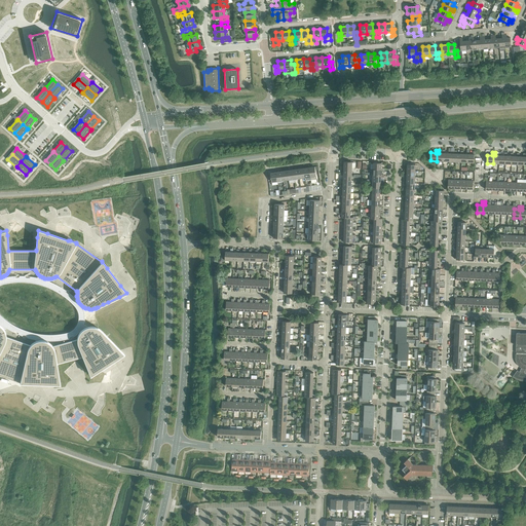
[(231,260),(231,252),(233,252),(233,249),(230,249),(230,252),(225,252),(222,252),(222,261),(225,261),(225,260),(231,260)]
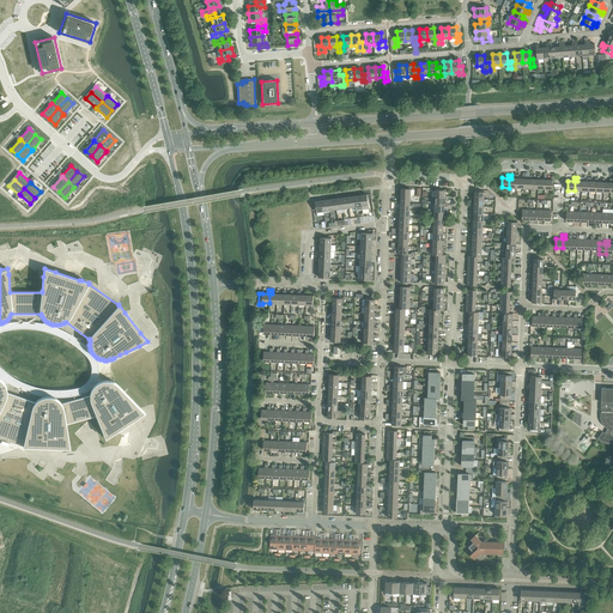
[(532,295),(532,293),(528,293),(528,296),(532,296),(532,302),(541,303),(541,296),(532,295)]
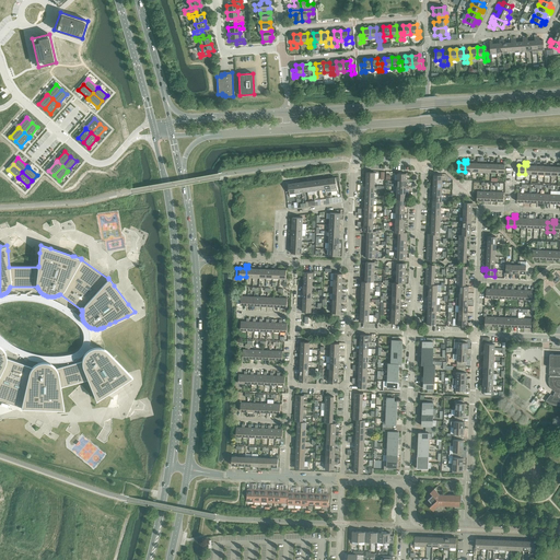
[(334,273),(334,280),(342,280),(342,282),(346,282),(346,279),(342,279),(342,273),(334,273)]
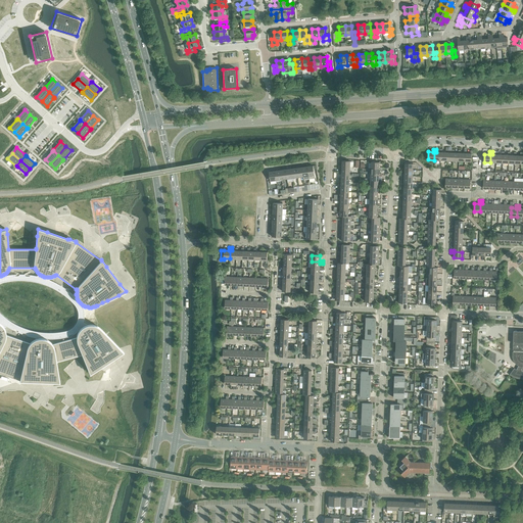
[(454,278),(460,278),(461,270),(462,270),(462,267),(460,267),(459,270),(454,270),(454,278)]
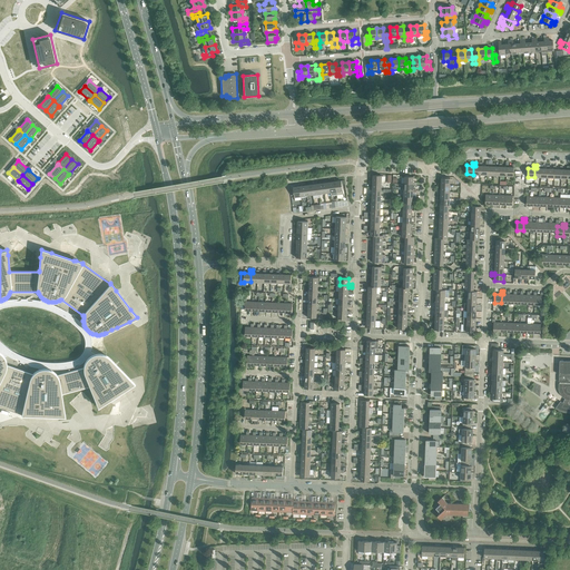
[(245,336),(252,336),(252,327),(254,327),(254,324),(251,324),(251,327),(245,327),(245,336)]
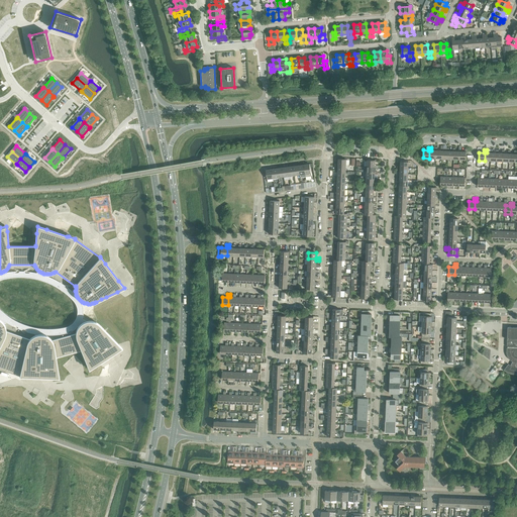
[(363,311),(362,319),(372,320),(372,314),(368,314),(369,311),(363,311)]
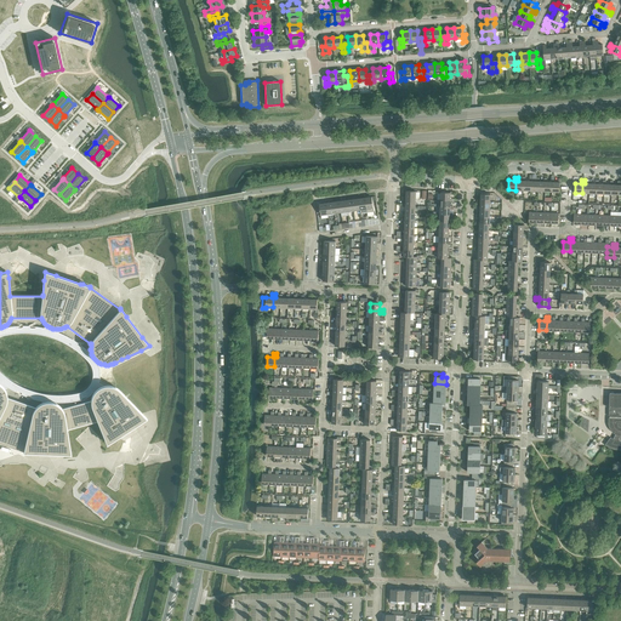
[(469,379),(468,385),(480,386),(480,375),(473,375),(473,379),(469,379)]
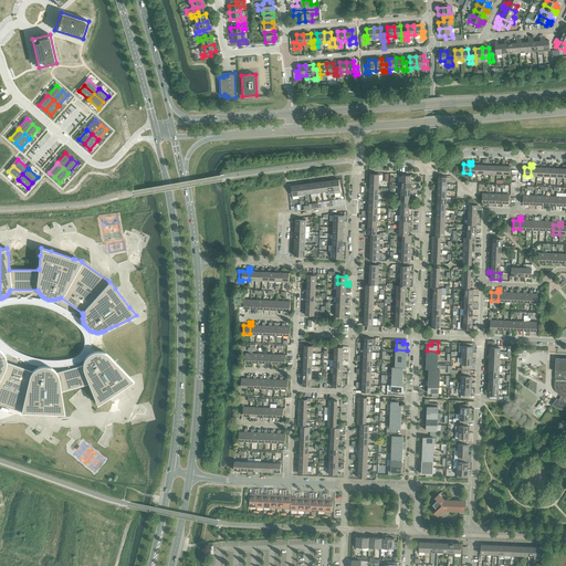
[(462,346),(462,352),(472,353),(473,346),(472,346),(472,344),(459,343),(459,346),(462,346)]
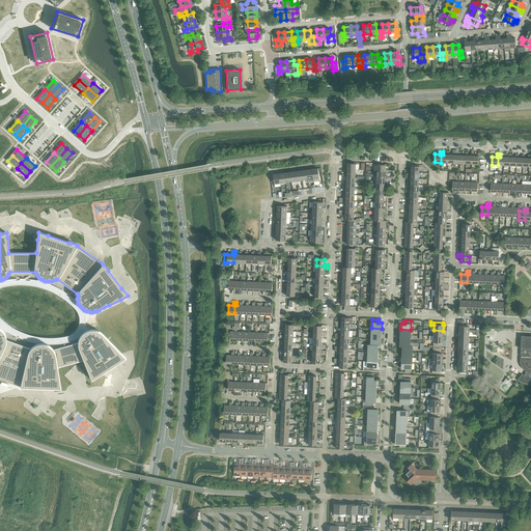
[(126,358),(102,334),(102,333),(101,332),(100,332),(99,331),(98,331),(98,330),(96,330),(95,330),(94,330),(93,330),(92,329),(91,330),(90,330),(89,330),(88,330),(87,330),(86,331),(85,331),(84,332),(83,333),(82,333),(81,334),(81,335),(80,336),(79,337),(79,338),(79,339),(78,340),(78,341),(78,342),(64,346),(53,350),(52,348),(51,347),(50,346),(49,345),(48,345),(47,344),(45,344),(44,343),(43,343),(42,343),(40,343),(38,343),(37,344),(36,344),(35,344),(34,345),(32,346),(31,347),(30,348),(6,340),(6,339),(5,338),(5,337),(5,336),(5,335),(4,334),(4,333),(3,332),(3,331),(2,331),(1,330),(1,329),(0,328),(0,380),(21,387),(60,388),(57,367),(72,363),(83,360),(91,380),(126,358)]
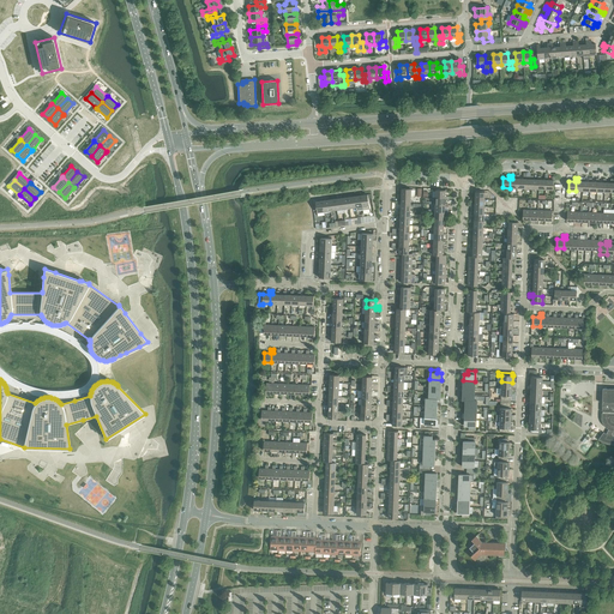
[(500,402),(511,402),(511,396),(512,396),(512,389),(501,389),(500,399),(500,402)]
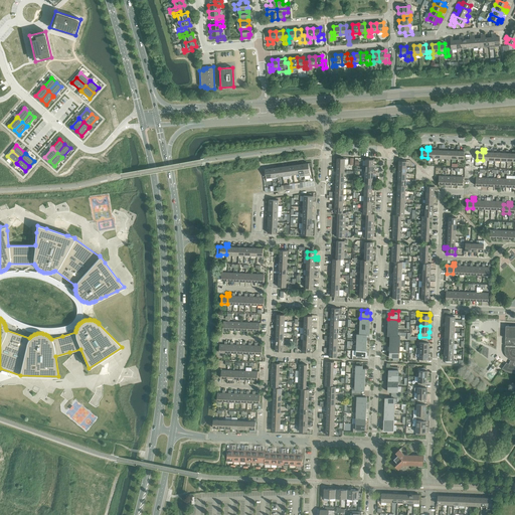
[(514,326),(506,326),(505,345),(506,345),(506,346),(505,346),(505,350),(505,351),(505,352),(505,353),(505,354),(505,355),(506,355),(506,356),(507,357),(507,358),(508,358),(509,359),(509,360),(510,360),(508,364),(507,363),(506,363),(502,369),(503,369),(504,370),(505,371),(506,371),(508,372),(509,372),(510,373),(512,373),(513,373),(514,373),(514,326)]
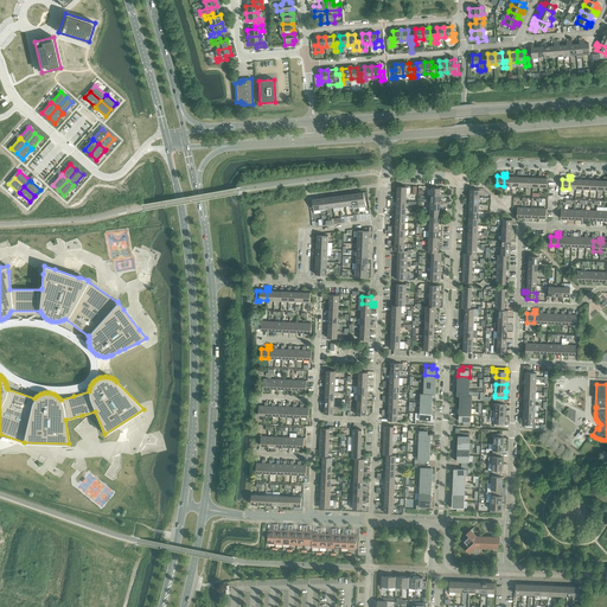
[(494,397),(494,410),(505,410),(505,404),(504,404),(505,397),(494,397)]
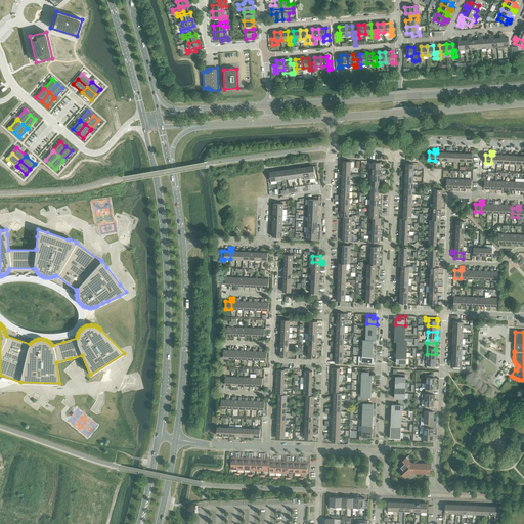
[(223,358),(229,358),(229,350),(231,350),(231,347),(228,347),(228,350),(223,350),(223,358)]
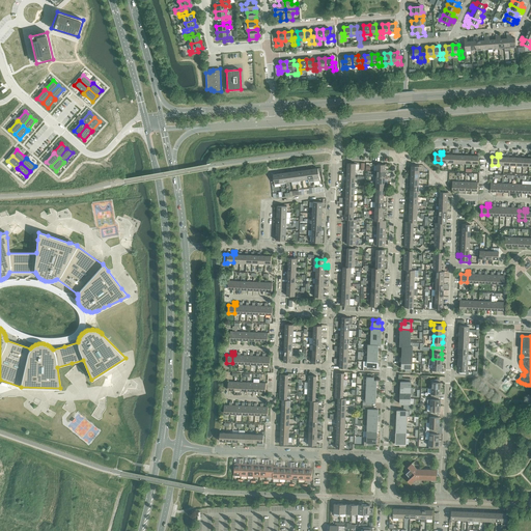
[(284,356),(284,354),(281,354),(281,357),(284,357),(283,362),(291,362),(292,356),(284,356)]
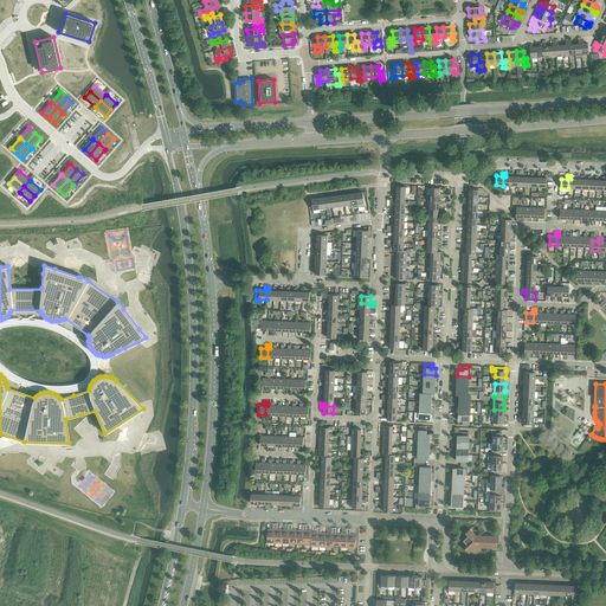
[(504,417),(494,416),(492,426),(497,426),(497,423),(504,423),(504,417)]
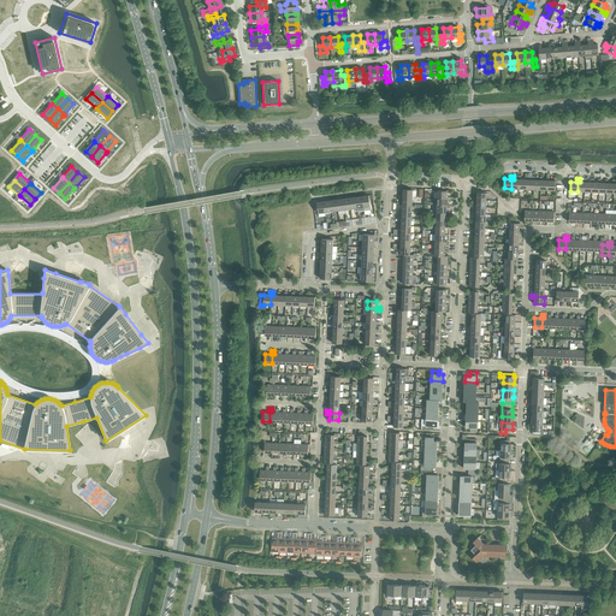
[(543,424),(531,424),(531,431),(532,431),(532,434),(546,434),(546,431),(542,431),(543,424)]
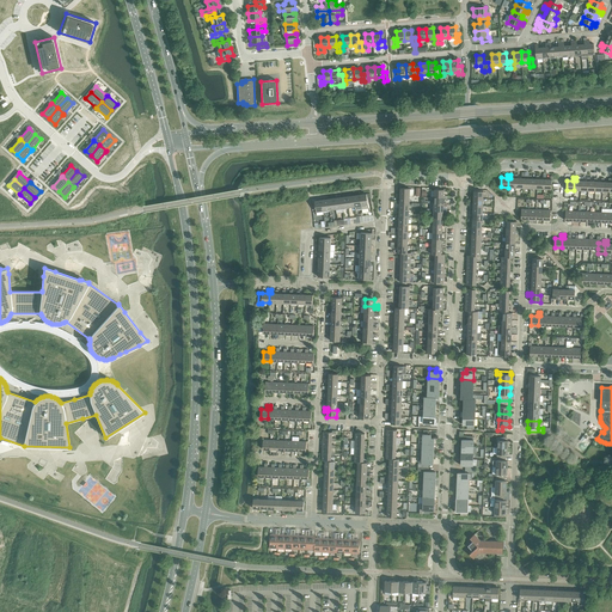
[(463,440),(461,446),(473,446),(473,440),(477,440),(477,436),(473,436),(466,436),(466,440),(463,440)]
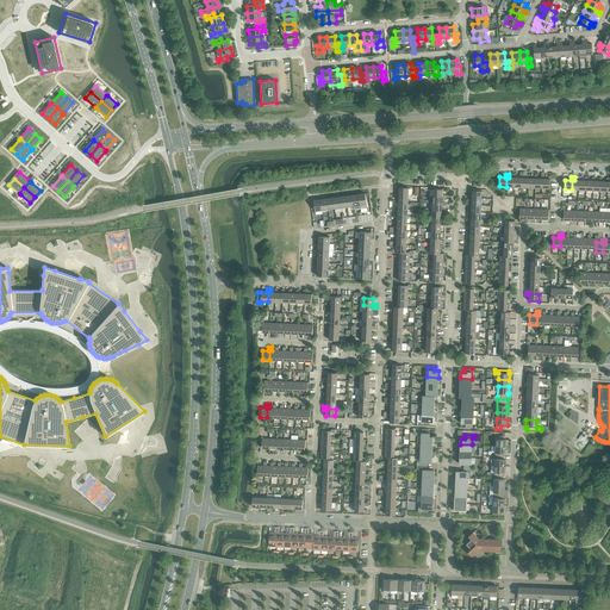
[(496,436),(496,446),(506,447),(506,440),(499,440),(499,436),(498,436),(496,436)]
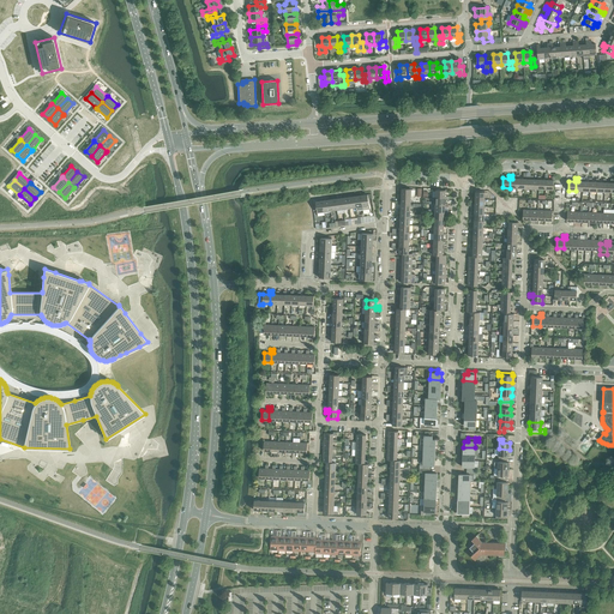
[(499,449),(498,458),(503,459),(503,456),(510,456),(510,450),(499,449)]
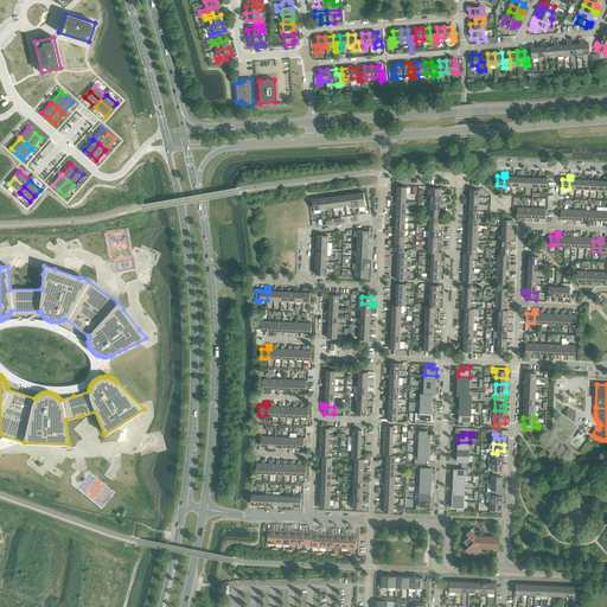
[(492,453),(492,464),(503,464),(503,458),(497,457),(497,454),(492,453)]
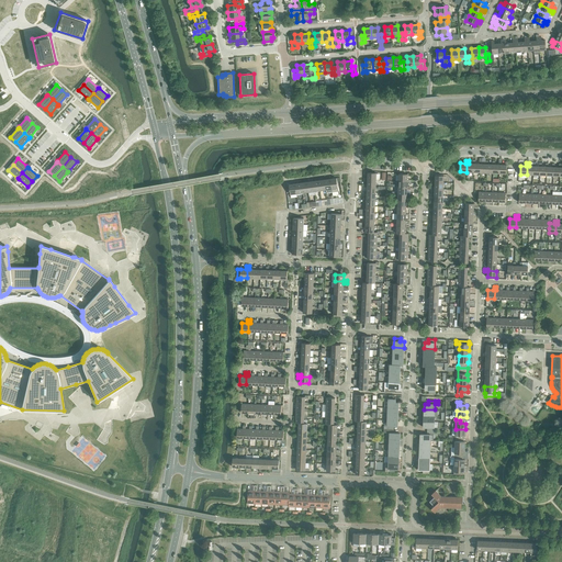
[(237,438),(244,438),(244,429),(246,429),(246,426),(243,426),(243,429),(237,428),(237,438)]
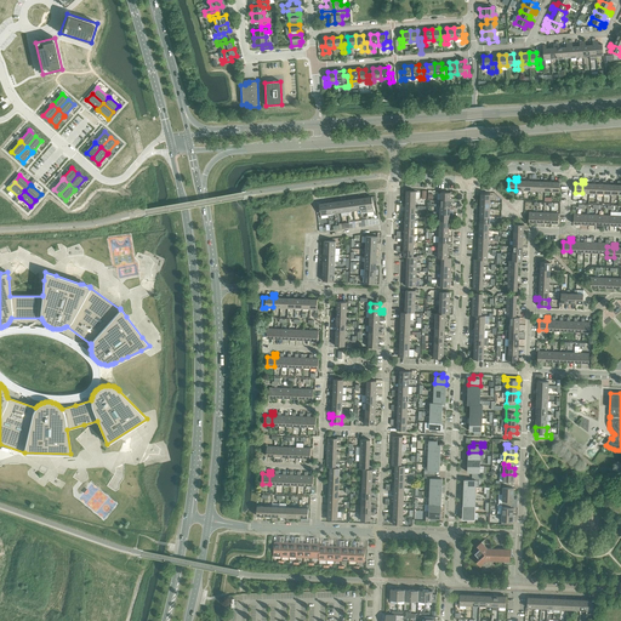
[(503,474),(503,484),(507,484),(507,482),(514,482),(514,474),(503,474)]
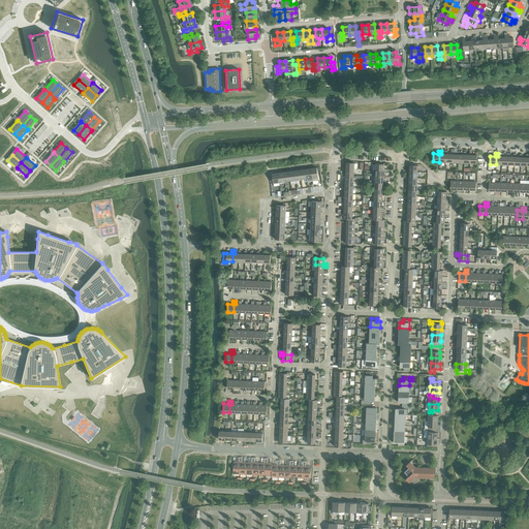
[(429,412),(428,421),(438,422),(438,415),(432,415),(432,412),(429,412)]
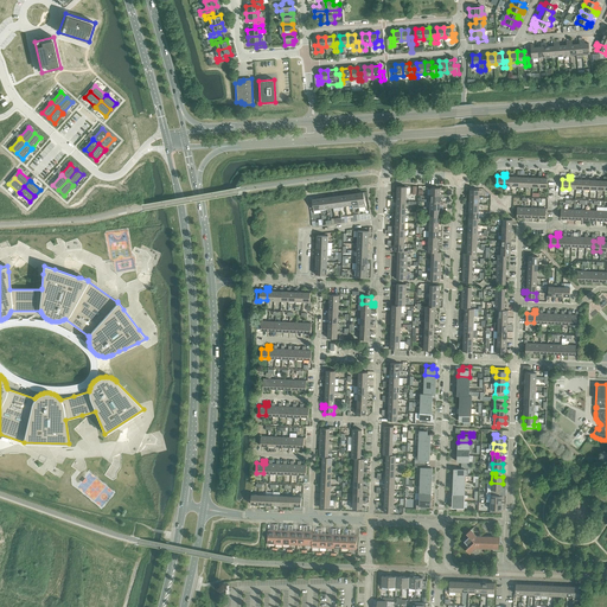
[(491,483),(491,493),(494,493),(494,490),(502,490),(503,484),(491,483)]
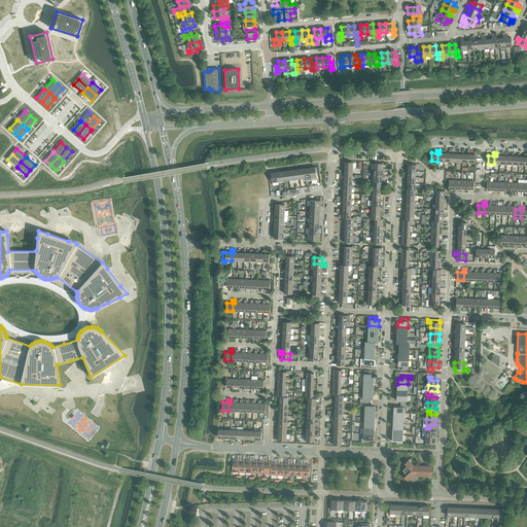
[(426,428),(426,436),(435,436),(435,431),(429,430),(429,428),(426,428)]
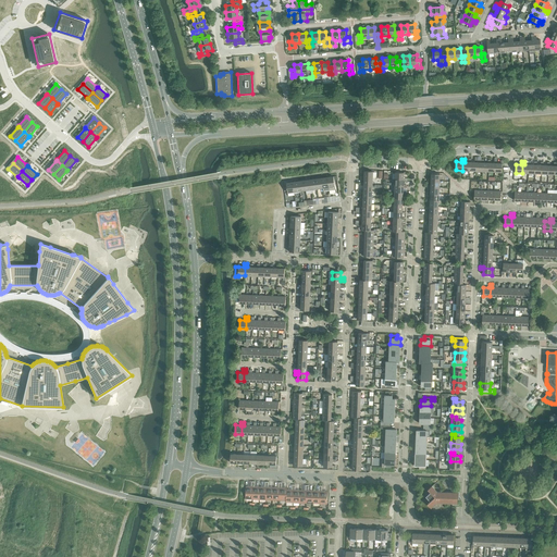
[(395,459),(382,458),(382,468),(391,468),(391,465),(395,465),(395,459)]
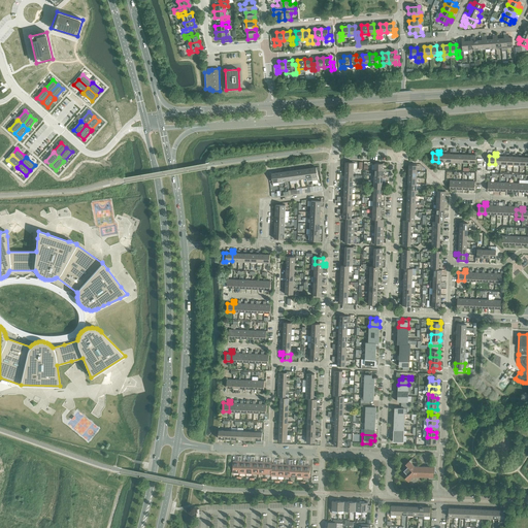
[(403,436),(394,436),(394,441),(397,441),(397,444),(403,444),(403,441),(406,441),(406,436),(403,436)]
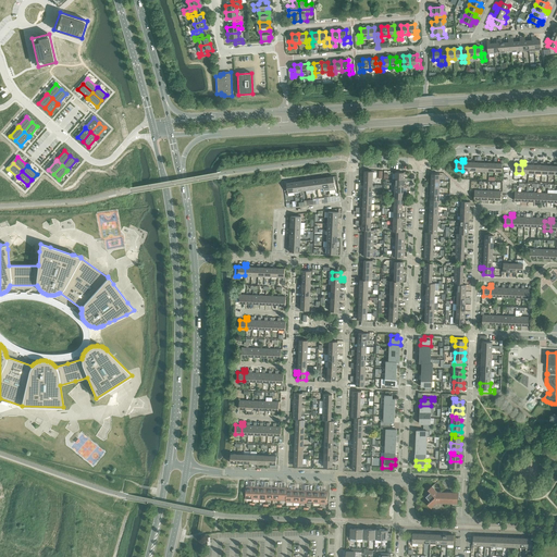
[(460,461),(450,461),(449,470),(454,471),(454,468),(460,468),(460,461)]
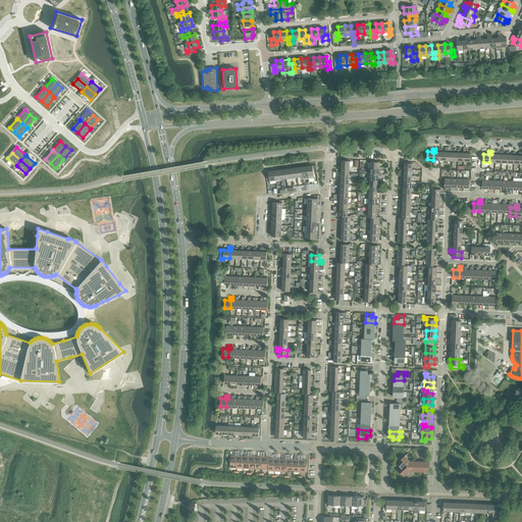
[(431,457),(400,456),(399,476),(430,477),(431,457)]
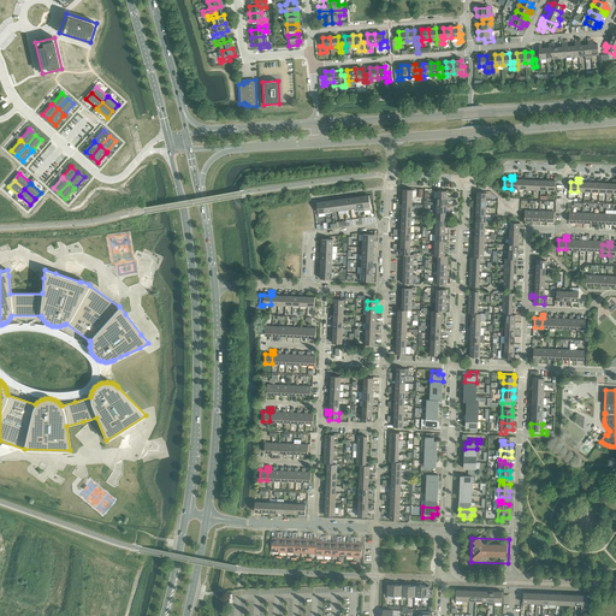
[(422,586),(421,597),(428,597),(428,599),(432,599),(433,590),(430,590),(430,586),(422,586)]
